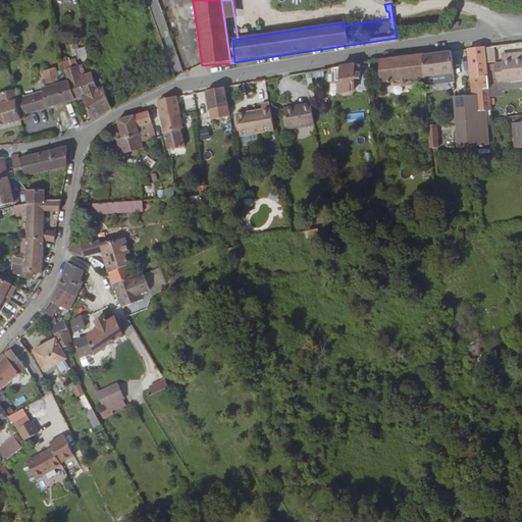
[(79,60),(89,58),(86,46),(75,48),(79,60)]
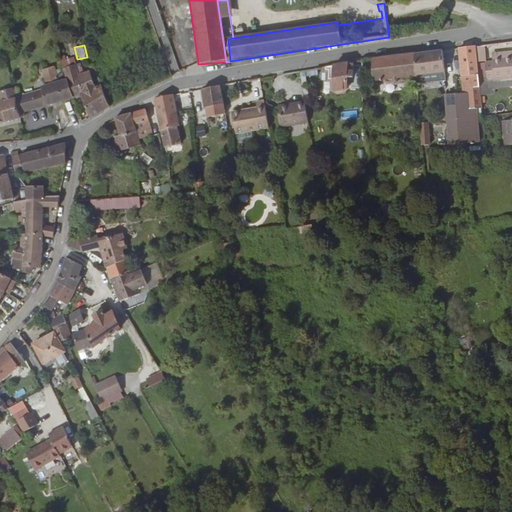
[(485,60),(484,46),(475,47),(476,61),(485,60)]
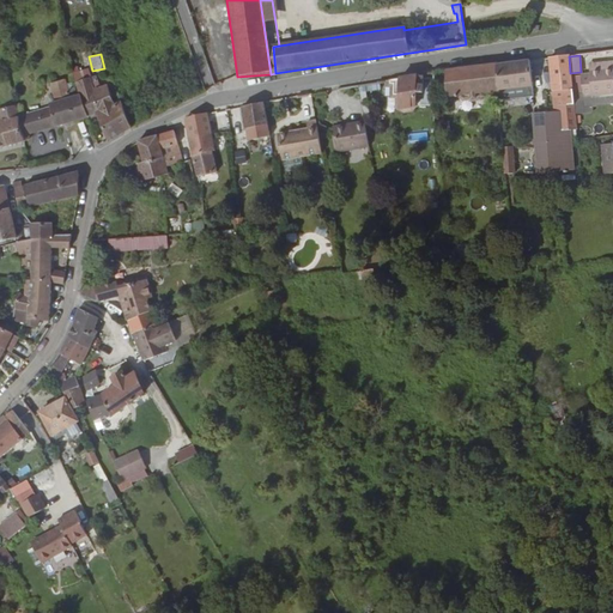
[(569,56),(548,60),(551,84),(552,92),(557,92),(571,91),(570,73),(569,56)]
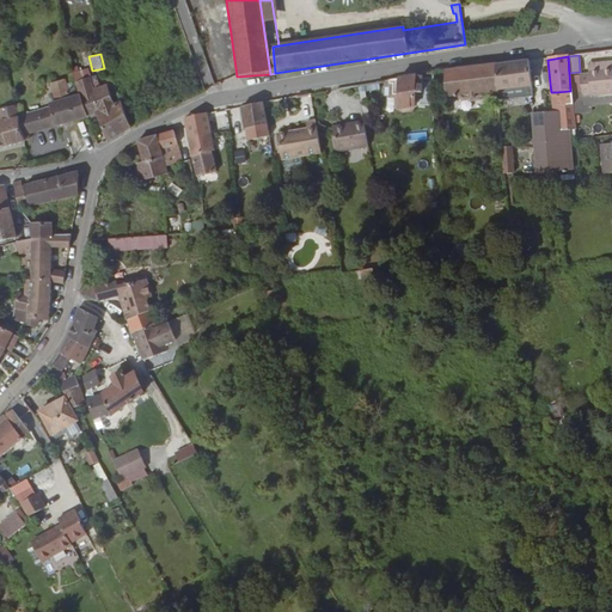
[(496,91),(531,87),(527,62),(495,66),(496,91)]
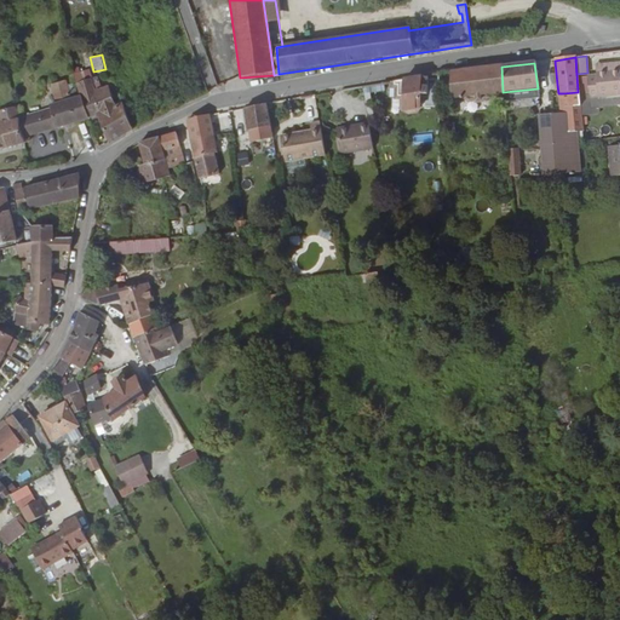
[(497,92),(497,98),(504,98),(503,92),(501,67),(451,73),(451,98),(464,97),(465,102),(468,103),(476,102),(476,104),(483,104),(483,101),(492,99),(492,93),(497,92)]
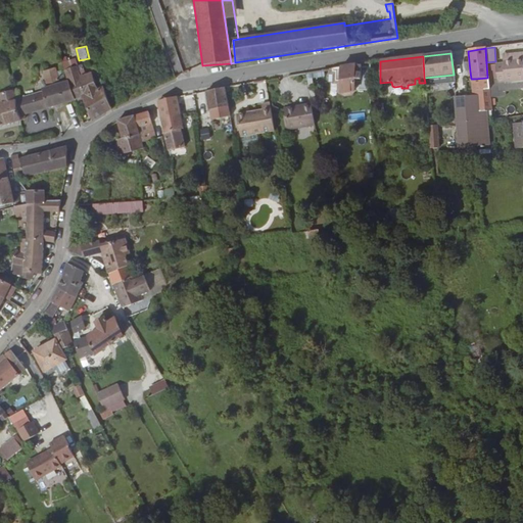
[(522,79),(522,58),(495,61),(497,82),(522,79)]
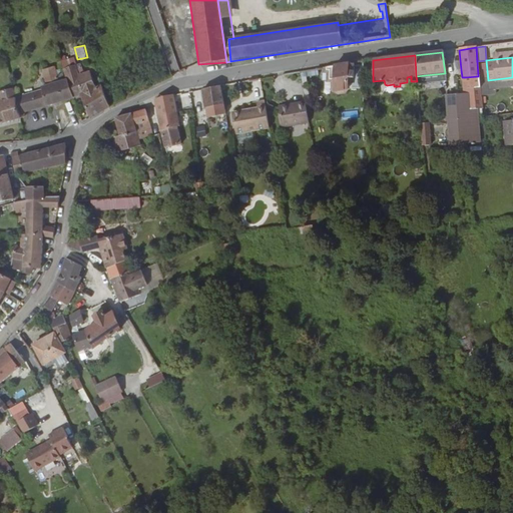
[(349,80),(349,65),(324,69),(325,74),(335,73),(335,82),(349,80)]
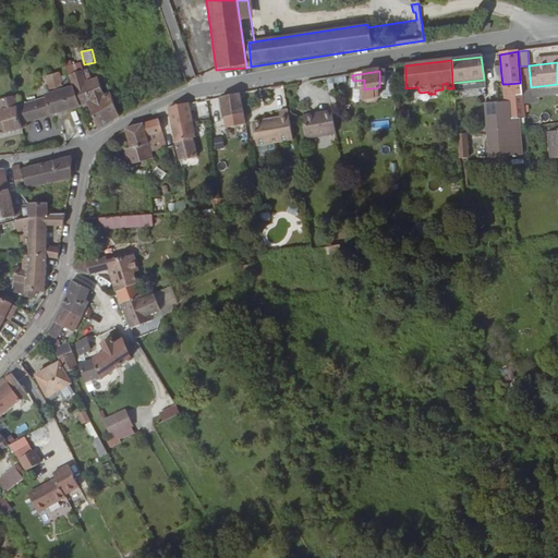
[(21,123),(24,122),(48,117),(77,108),(74,93),(65,95),(60,75),(47,79),(51,96),(45,97),(47,99),(32,104),(32,99),(25,100),(26,106),(16,108),(21,123)]
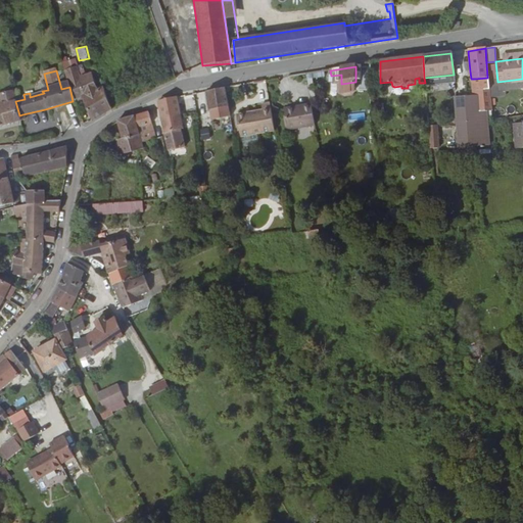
[(83,99),(91,122),(110,110),(107,100),(103,89),(97,91),(93,82),(82,84),(79,73),(67,76),(69,87),(73,101),(75,101),(83,99)]
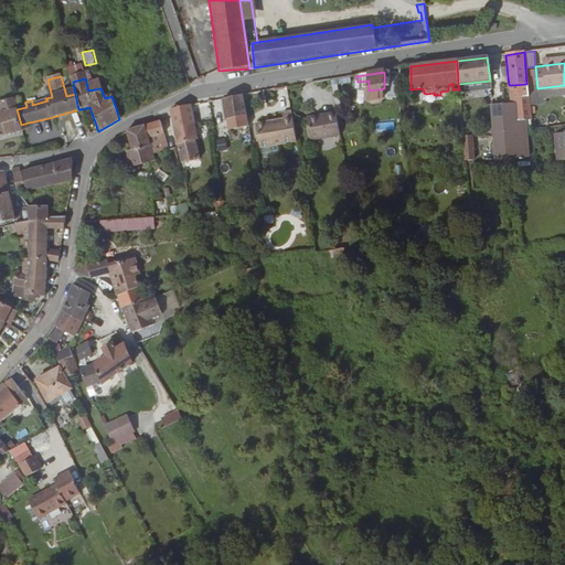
[(513,91),(515,105),(529,104),(526,84),(513,85),(513,91)]
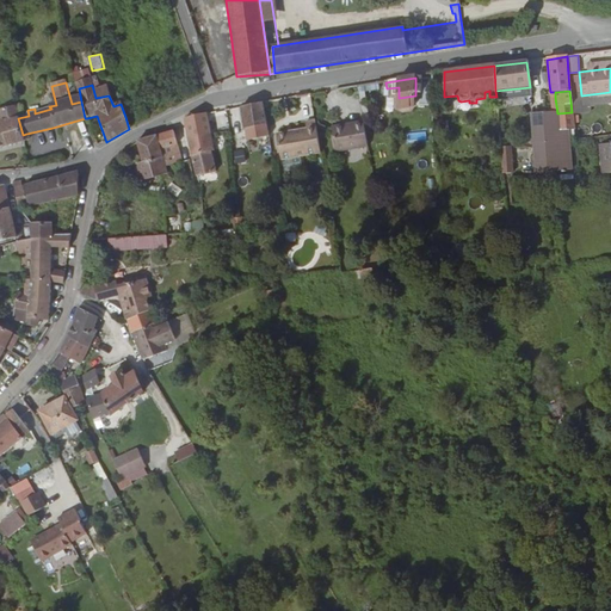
[(301,116),(313,115),(310,93),(297,96),(301,116)]
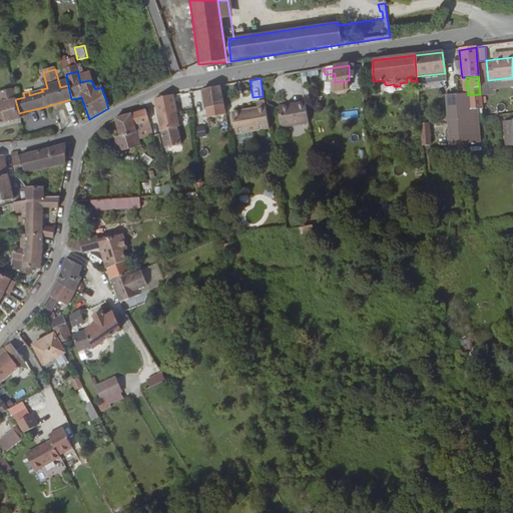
[(349,80),(335,82),(333,83),(332,92),(338,95),(344,95),(349,91),(349,80)]
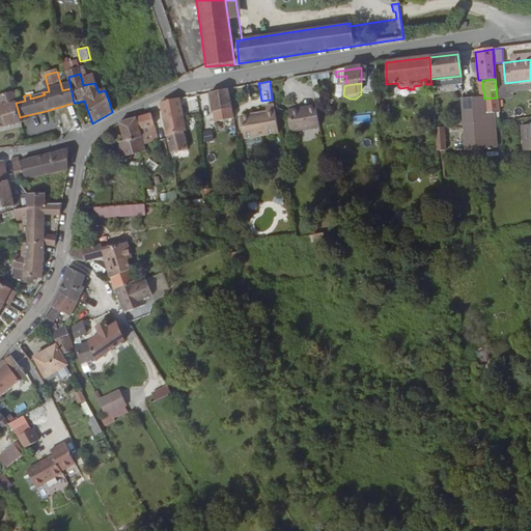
[(228,114),(229,116),(233,115),(228,90),(208,94),(213,113),(225,111),(225,114),(228,114)]
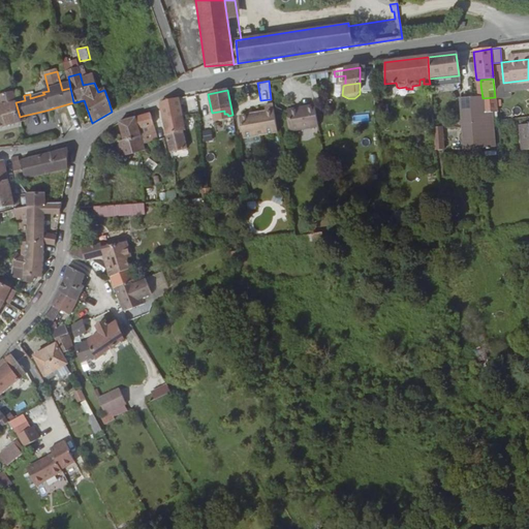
[(0,127),(20,123),(25,121),(23,116),(20,117),(16,102),(13,91),(0,93),(0,100),(1,105),(0,104),(0,127)]
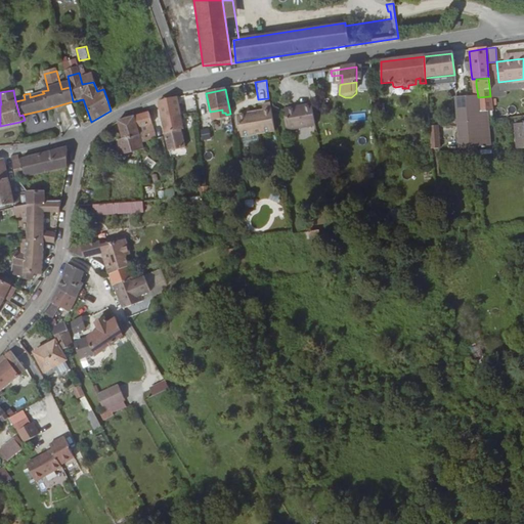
[(492,115),(490,96),(478,97),(456,99),(460,147),(495,145),(493,122),(492,115)]
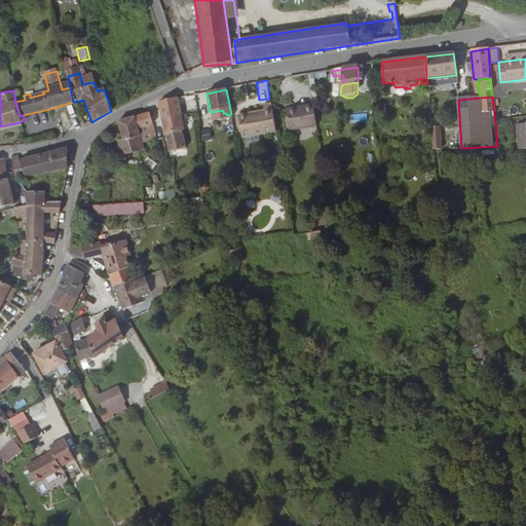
[(181,105),(178,105),(177,100),(158,104),(159,111),(161,121),(180,118),(182,117),(181,112),(179,113),(179,110),(182,110),(181,105)]
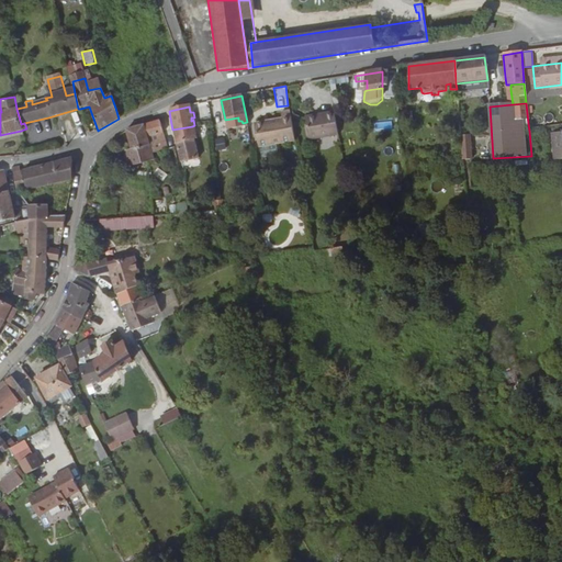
[(339,136),(335,115),(318,119),(315,116),(311,117),(308,120),(306,121),(311,142),(339,136)]
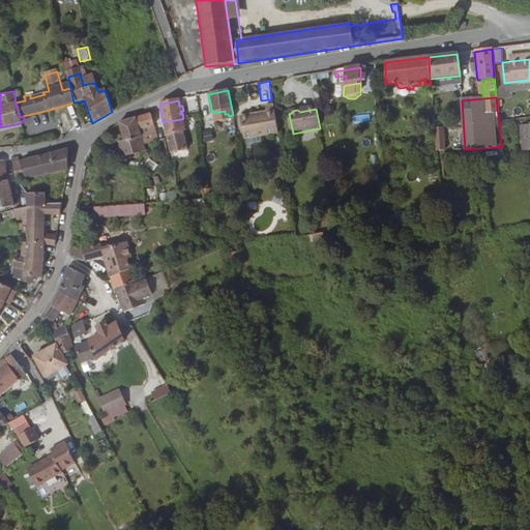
[(152,143),(148,127),(152,126),(149,115),(136,119),(142,145),(152,143)]
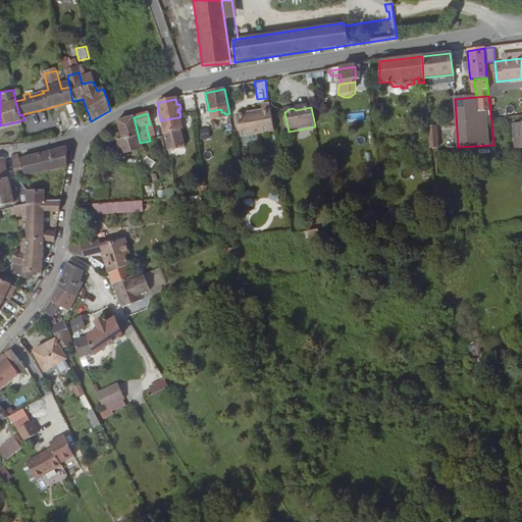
[(244,143),(275,137),(271,114),(264,115),(264,116),(239,121),(242,143),(244,143)]
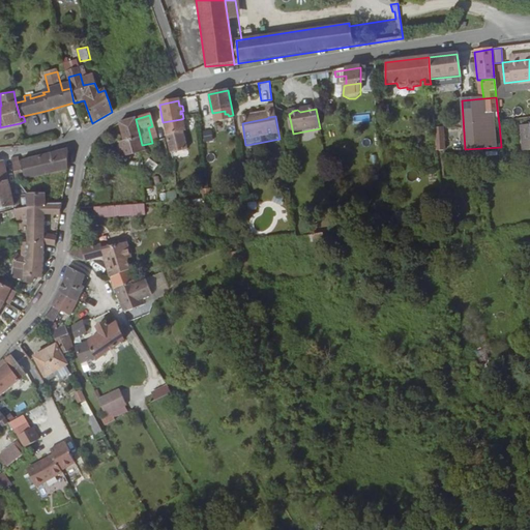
[(122,158),(137,155),(138,162),(145,159),(142,145),(136,119),(117,124),(122,142),(119,143),(122,158)]
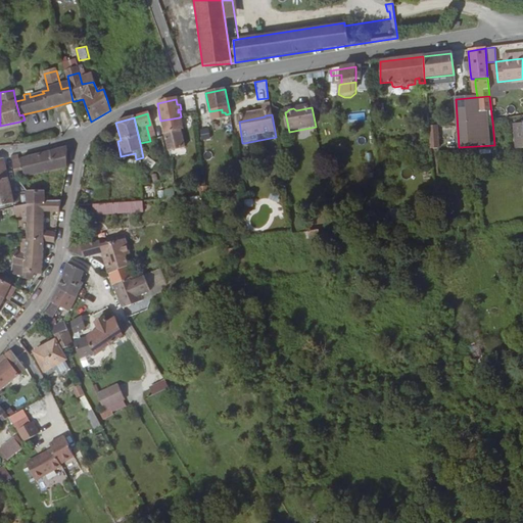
[(182,133),(179,117),(160,121),(168,151),(174,150),(183,150),(180,133),(182,133)]
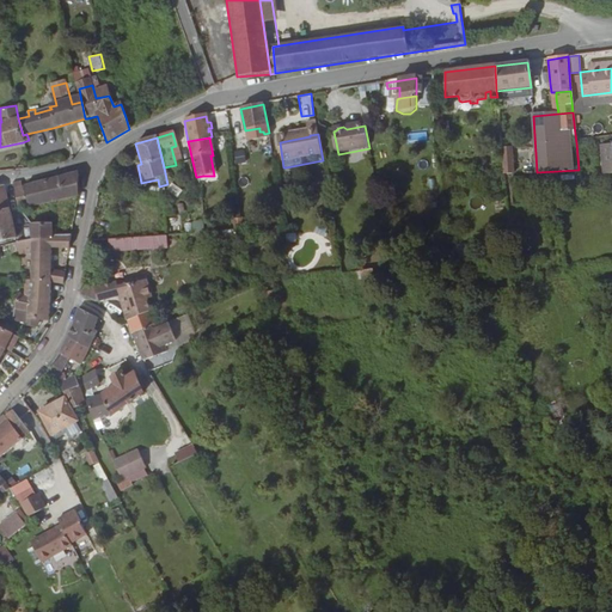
[(611,145),(599,147),(603,176),(611,175),(611,145)]
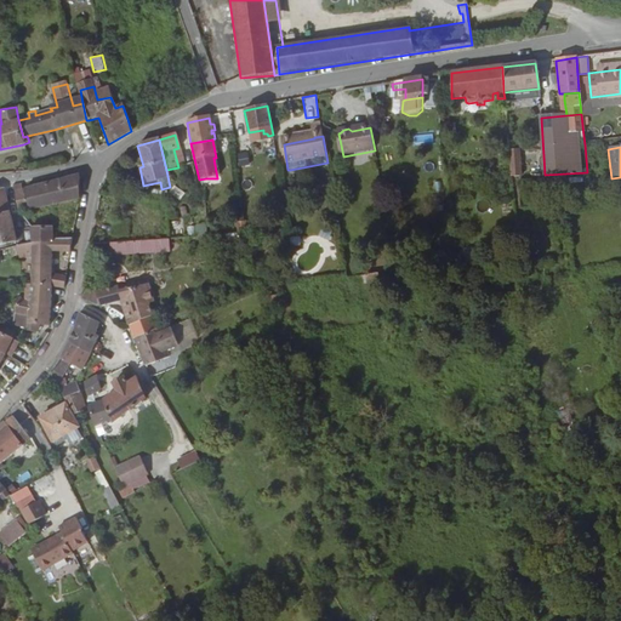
[(41,169),(39,151),(26,153),(22,154),(27,171),(41,169)]
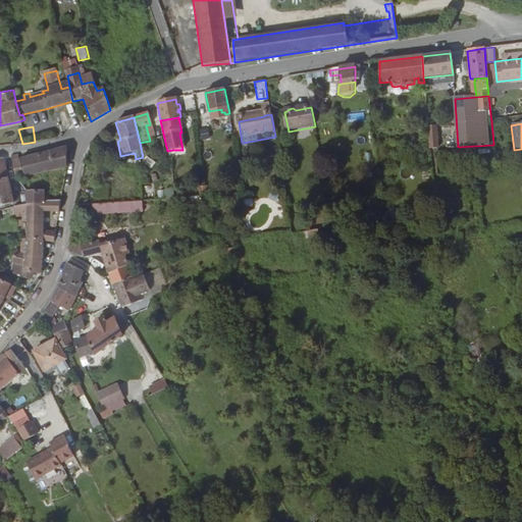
[(208,127),(200,128),(201,140),(210,139),(208,127)]
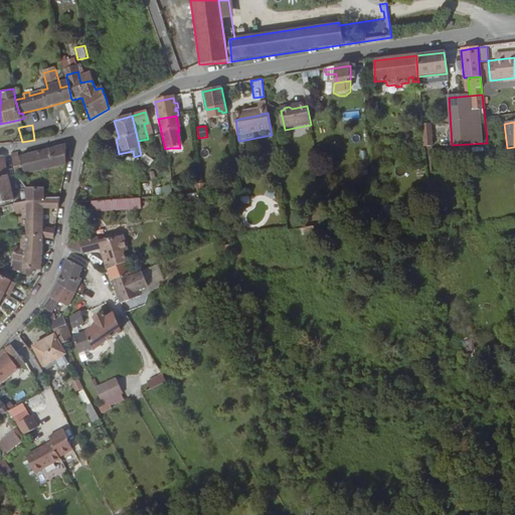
[(254,138),(240,141),(241,148),(240,148),(240,152),(242,152),(245,152),(245,151),(253,149),(253,151),(256,150),(259,149),(258,145),(256,145),(254,138)]
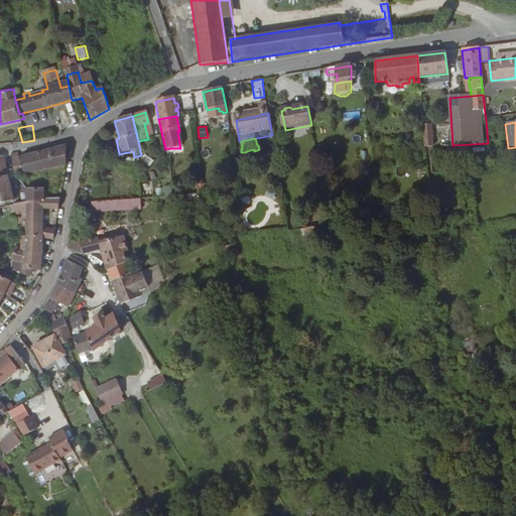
[(16,153),(12,154),(14,176),(66,165),(66,146),(17,158),(16,153)]
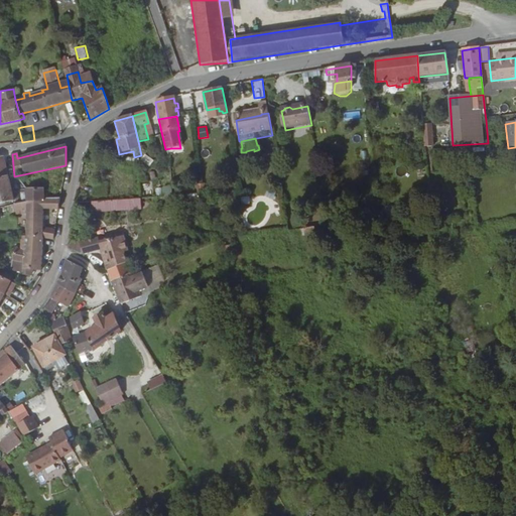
[(0,202),(8,200),(12,199),(4,161),(3,157),(0,157),(0,202)]
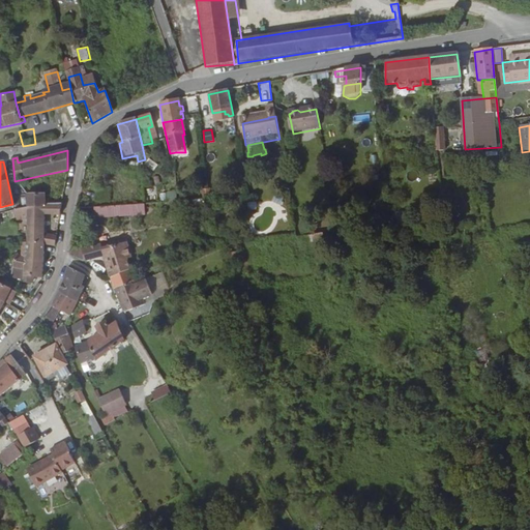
[(110,202),(112,188),(98,186),(96,200),(110,202)]
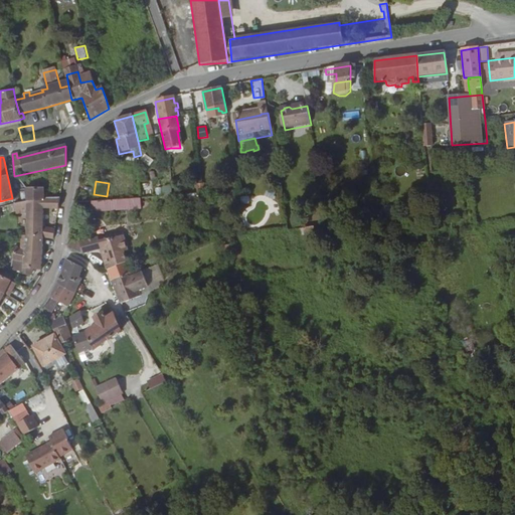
[(206,185),(191,187),(192,195),(207,194),(206,185)]
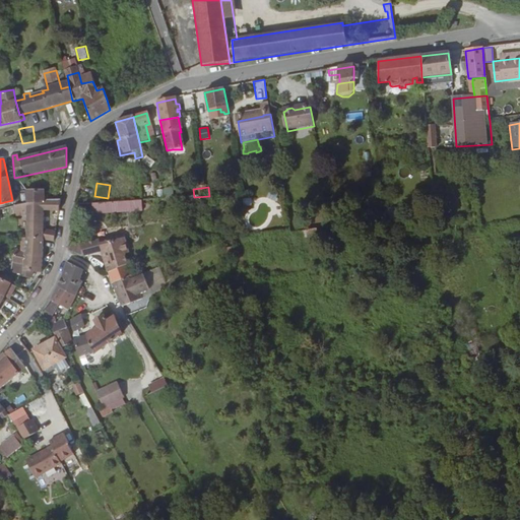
[(47,194),(41,194),(40,190),(24,190),(25,204),(48,202),(47,194)]
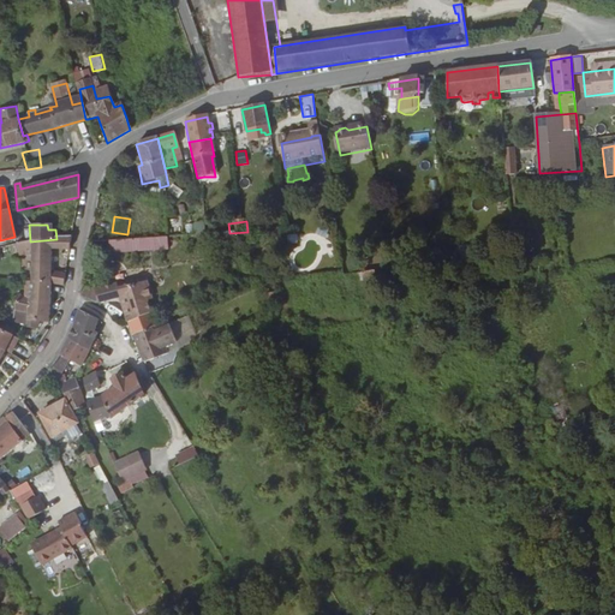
[(168,237),(108,238),(109,252),(168,250),(168,237)]
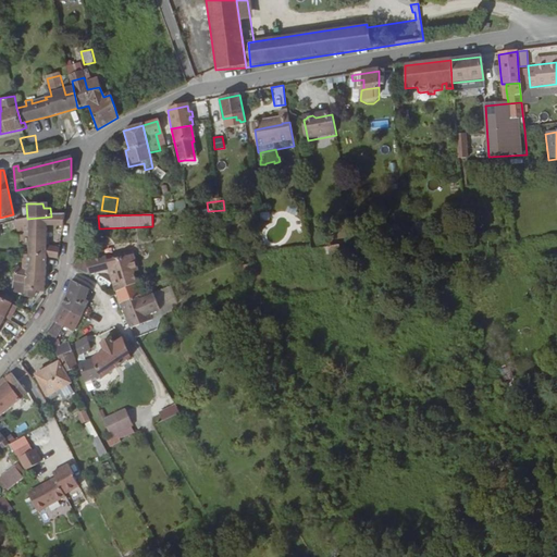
[(63,226),(65,215),(51,217),(27,219),(14,219),(13,220),(14,227),(15,226),(16,232),(27,232),(28,256),(46,257),(58,259),(59,249),(46,249),(46,226),(63,226)]
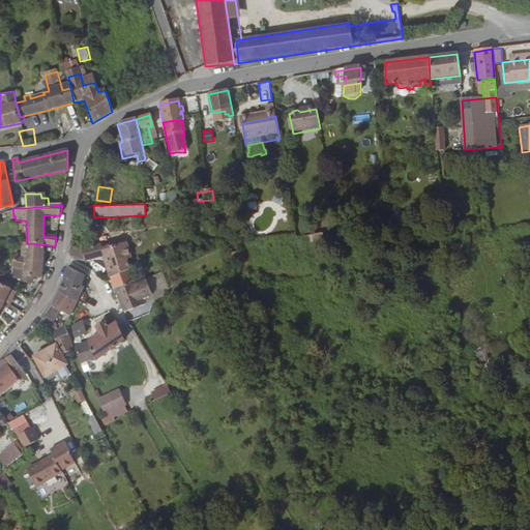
[(315,243),(324,241),(323,233),(314,234),(315,243)]
